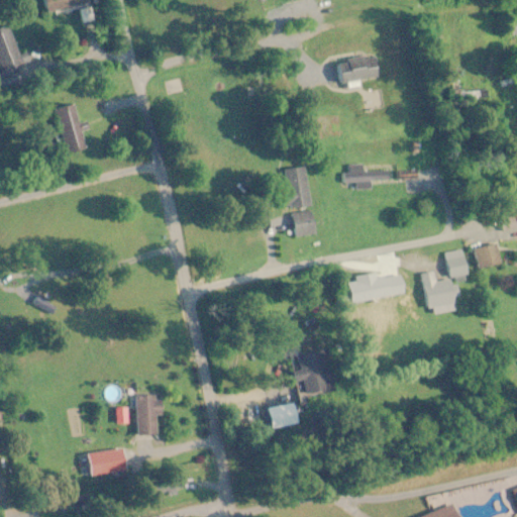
[(42,0),(46,13),(89,4),(87,0),(42,0)]
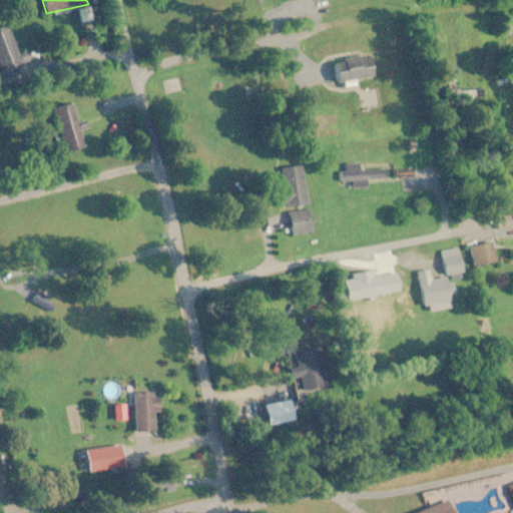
[(512,21),(502,27),(508,40),(512,38),(512,21)]
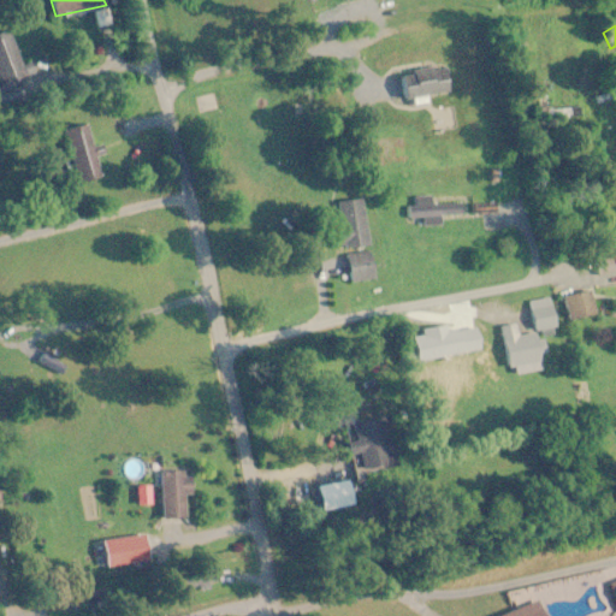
[(0,33),(0,84),(0,86),(27,75),(10,30),(0,33)]
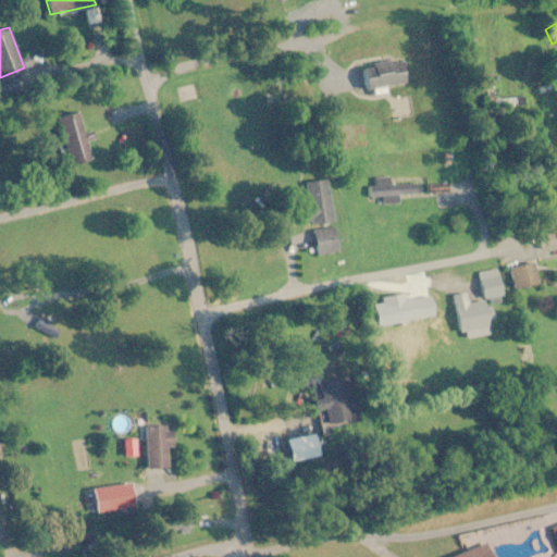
[(361,67),(363,89),(407,85),(405,63),(361,67)]
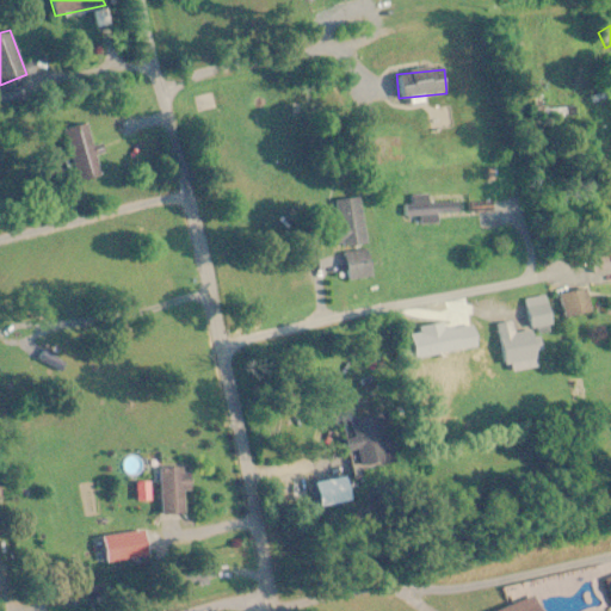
[(78,181),(99,176),(85,125),(63,131),(78,181)]
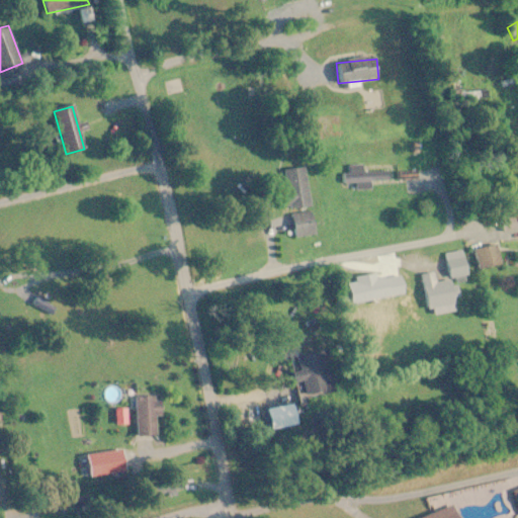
[(347,183),(358,183),(358,189),(371,189),(371,183),(390,183),(390,172),(365,172),(365,166),(347,166),(347,183)]
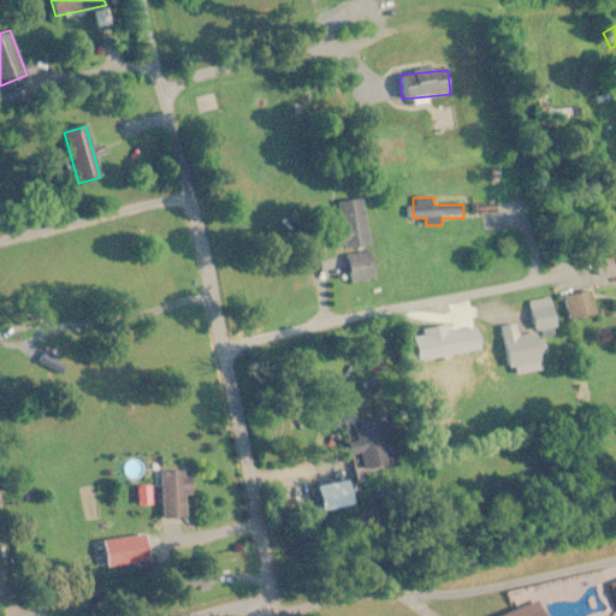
[(336,203),(338,249),(368,248),(366,202),(336,203)]
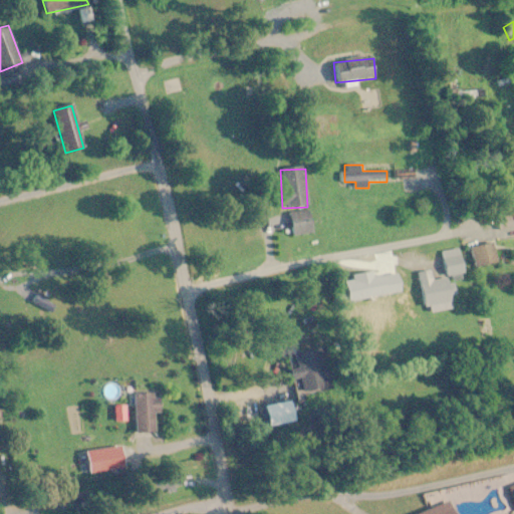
[(314,235),(311,211),(288,214),(291,238),(314,235)]
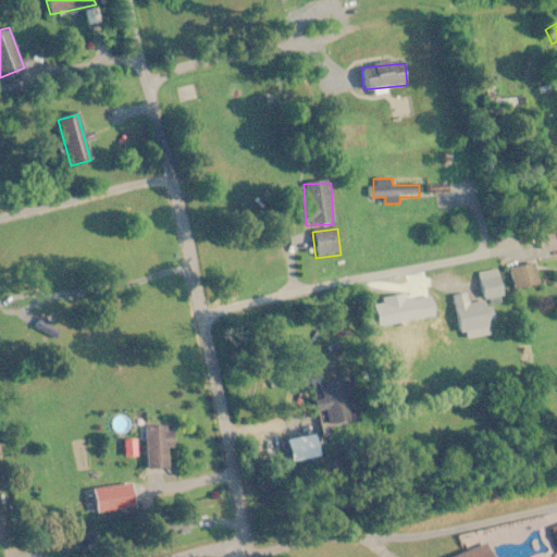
[(510,271),(518,292),(542,283),(534,262),(510,271)]
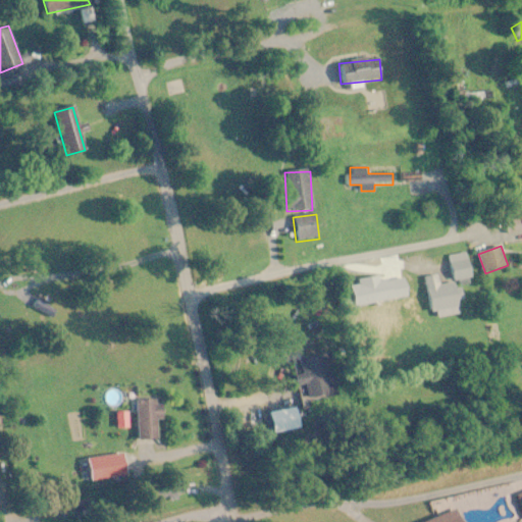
[(456,281),(472,278),(467,253),(449,256),(454,283),(440,285),(438,275),(426,277),(434,318),(462,313),(456,281)]
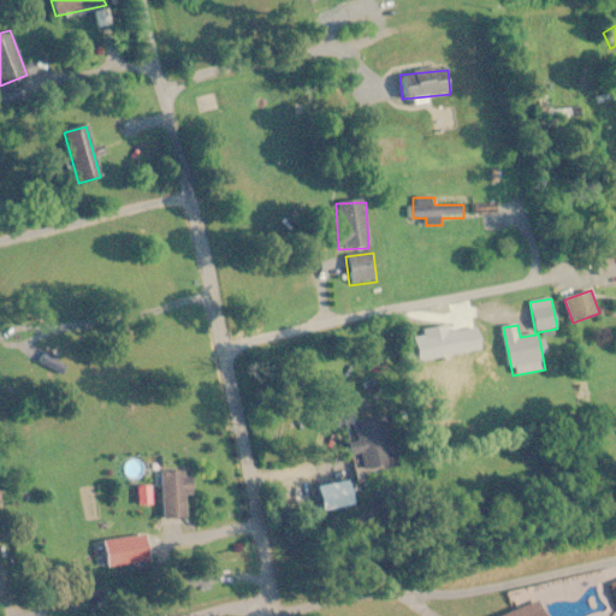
[(460,367),(452,331),(424,336),(430,373),(460,367)]
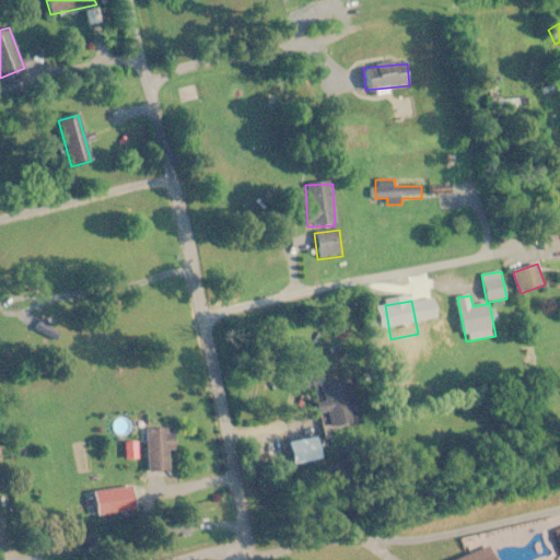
[(356,377),(316,386),(322,415),(327,413),(331,432),(365,426),(356,377)]
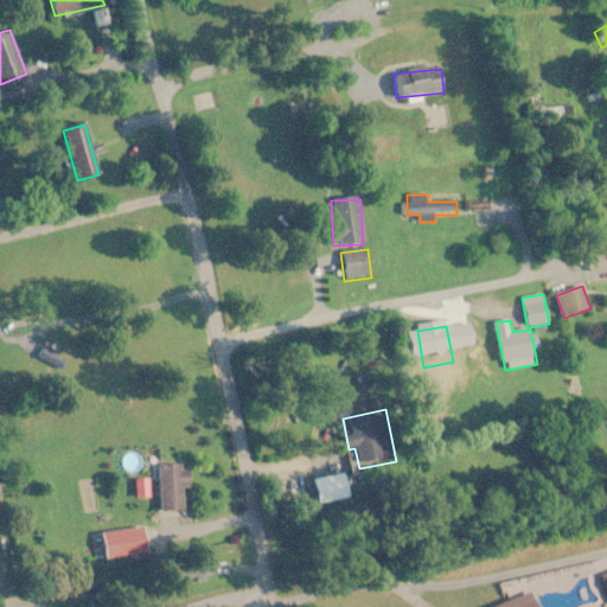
[(184,489),(189,489),(189,465),(159,466),(160,513),(185,512),(184,489)]
